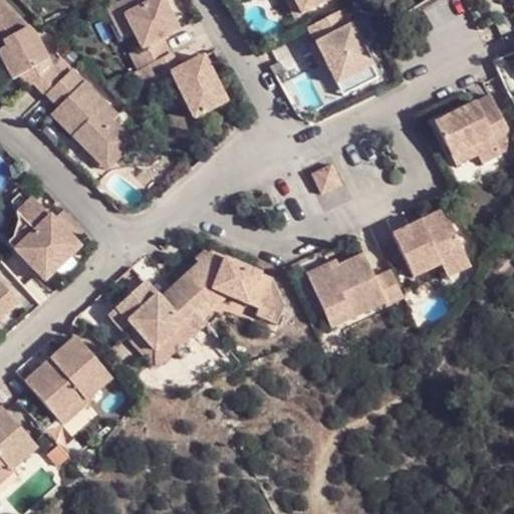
[(29,88),(34,81),(47,94),(59,82),(64,78),(51,65),(33,32),(1,0),(0,0),(0,36),(8,45),(0,49),(0,55),(12,80),(18,76),(29,88)]
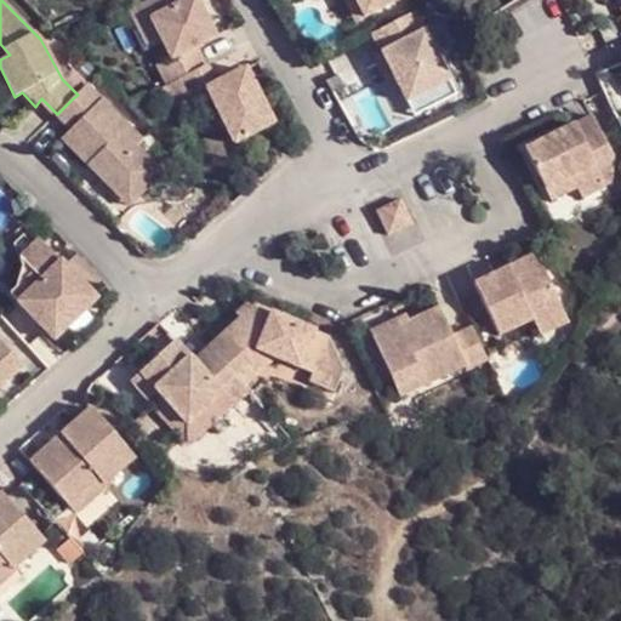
[(170,57),(158,63),(167,81),(199,67),(205,63),(195,44),(215,35),(197,0),(182,0),(175,4),(172,0),(148,0),(143,4),(159,35),(170,57)]
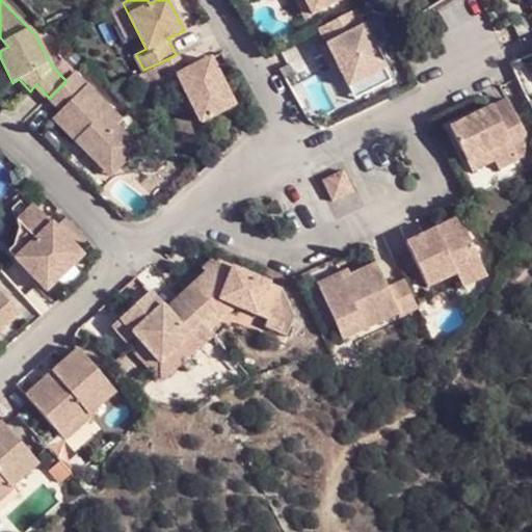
[(315,16),(306,0),(296,0),(308,20),(315,16)]
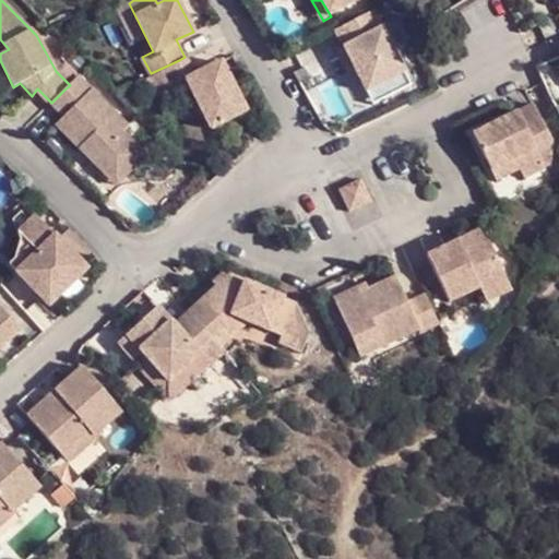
[(321,0),(331,16),(363,0),(321,0)]
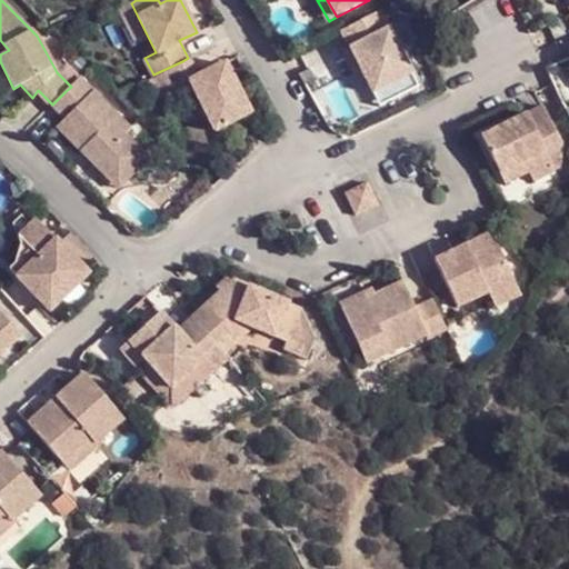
[(146,32),(131,3),(118,9),(135,39),(146,32)]
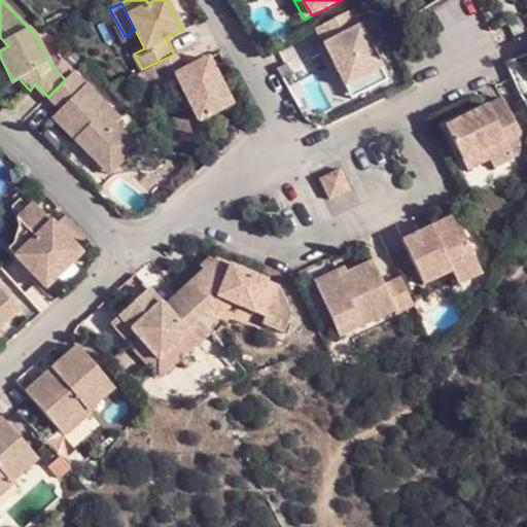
[(380,68),(351,11),(318,28),(326,44),(337,64),(348,85),(380,68)]
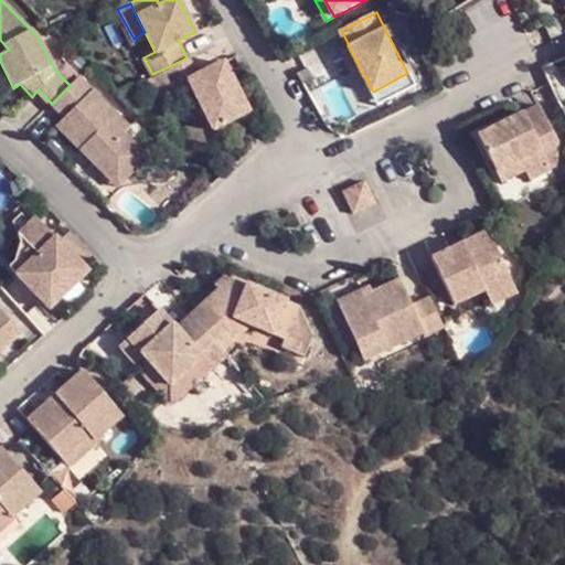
[(0,40),(0,54),(9,50),(0,40)]
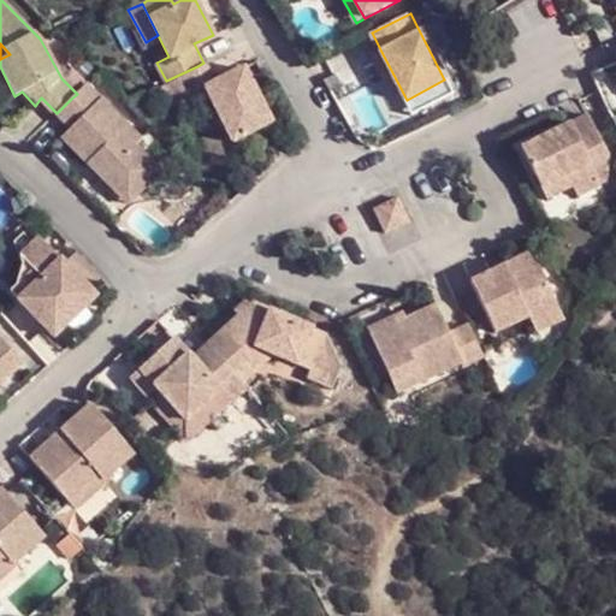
[(394,75),(381,52),(374,55),(386,80),(394,75)]
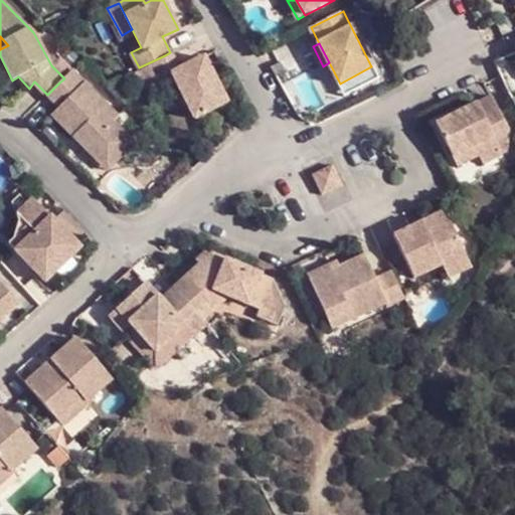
[(187,120),(219,103),(197,57),(173,70),(165,55),(139,67),(129,72),(138,90),(151,83),(165,76),(179,106),(187,120)]
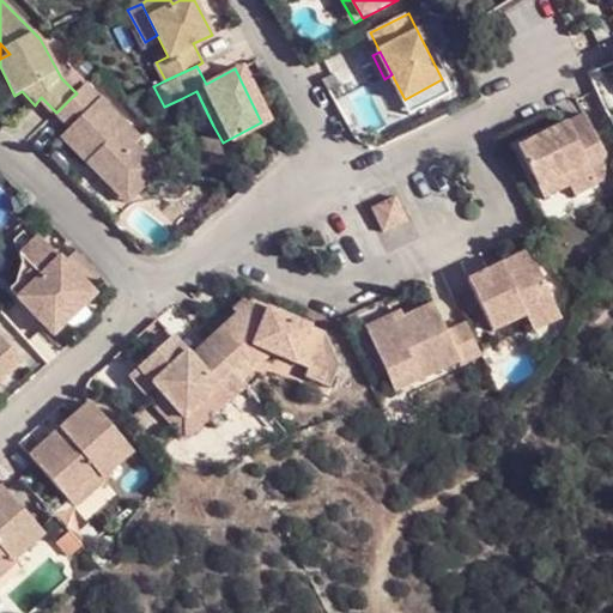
[(412,115),(449,95),(442,79),(405,99),(412,115)]
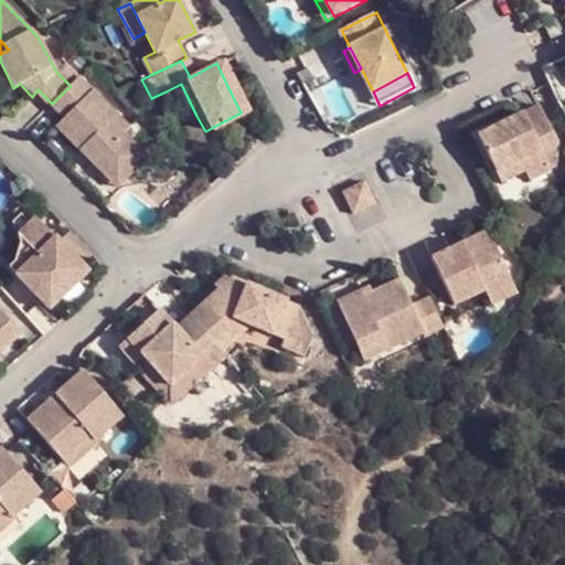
[(127,177),(145,158),(121,134),(127,129),(80,78),(71,86),(65,91),(52,104),(64,117),(56,126),(108,178),(118,168),(127,177)]
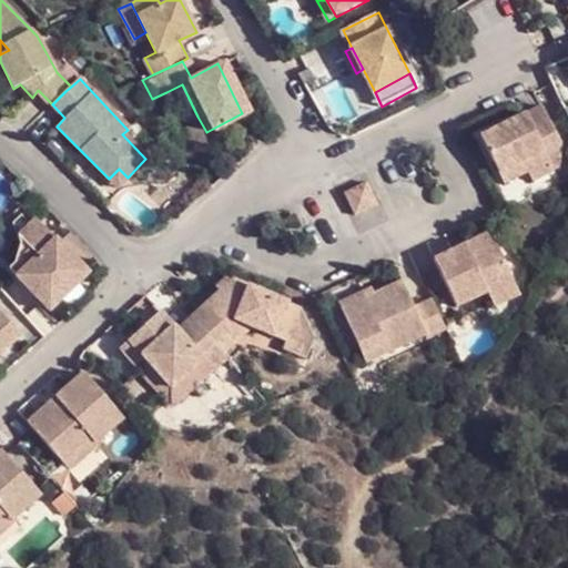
[(553,172),(563,168),(564,144),(546,108),(483,138),(505,184),(528,173),(549,163),(553,172)]
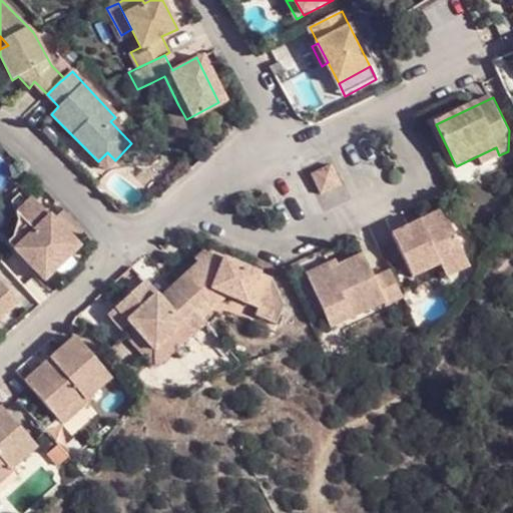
[(481,166),(501,157),(499,155),(496,147),(477,156),(481,166)]
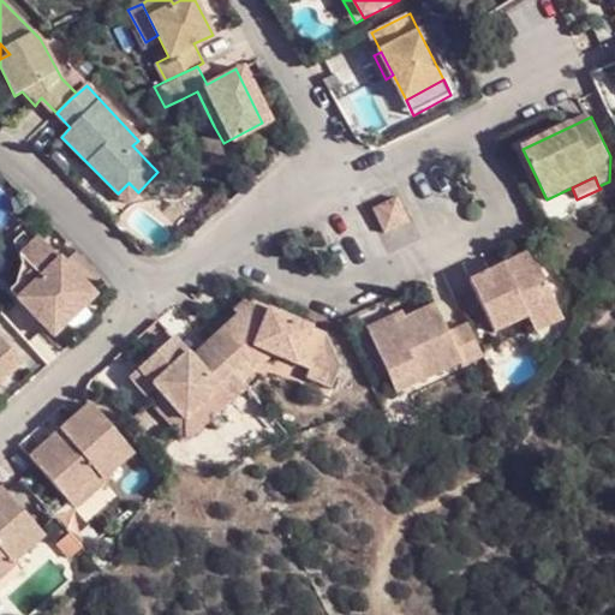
[(129,183),(118,193),(127,203),(138,192),(129,183)]
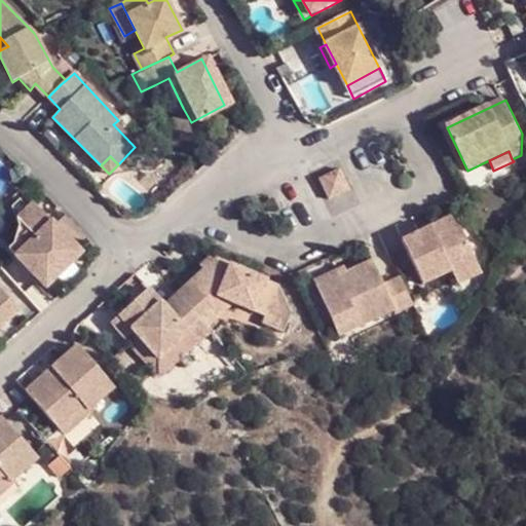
[(329,198),(349,189),(340,170),(320,179),(329,198)]
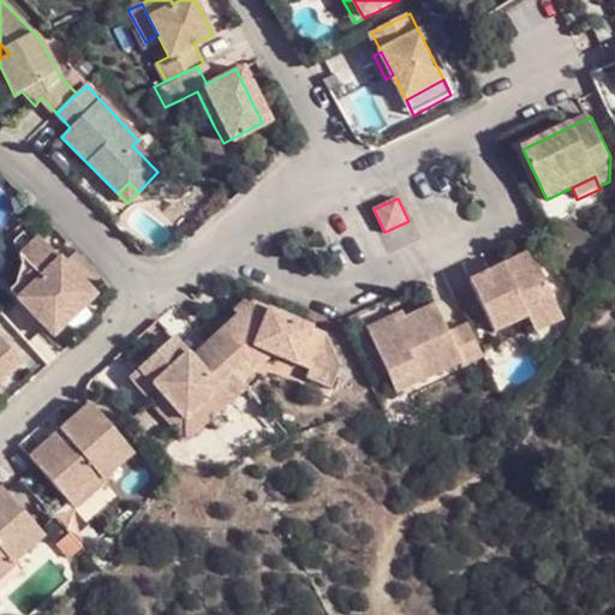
[(57,329),(100,291),(31,209),(16,224),(34,244),(27,249),(27,260),(22,275),(13,281),(57,329)]
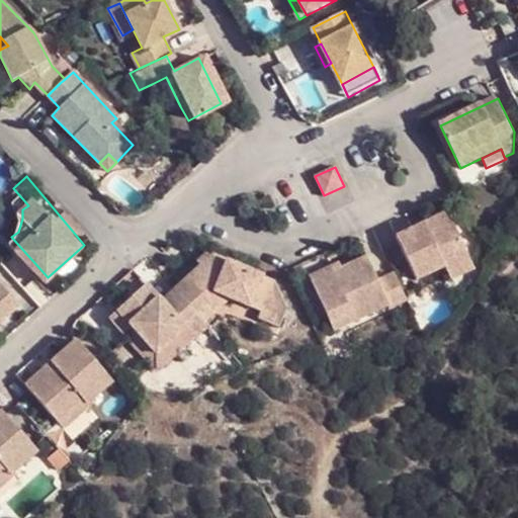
[(445,273),(467,263),(445,214),(396,238),(416,281),(442,268),(445,273)]
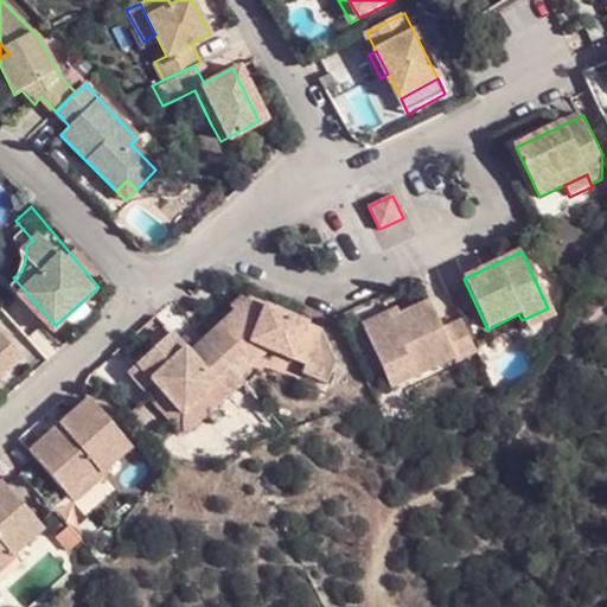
[(296,374),(321,384),(330,362),(319,328),(244,299),(200,339),(228,370),(243,356),(237,349),(244,344),(299,365),(296,374)]
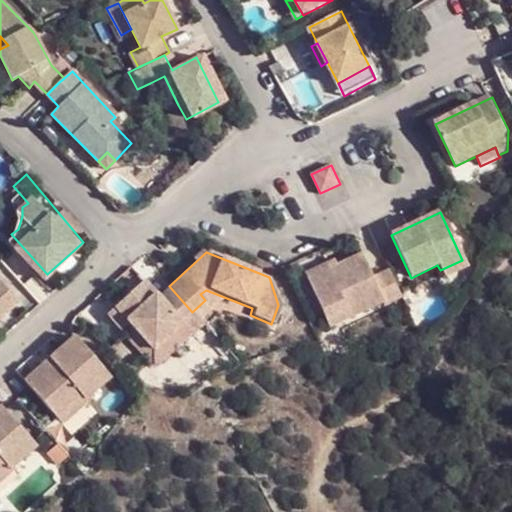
[(386,305),(402,297),(390,270),(375,277),(364,253),(339,265),(331,269),(328,262),(308,272),(328,316),(342,309),(346,319),(384,301),(386,305)]
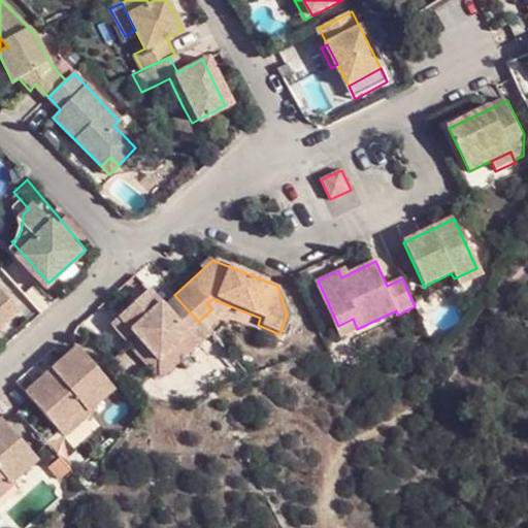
[(476,268),(454,278),(458,287),(481,275),(476,268)]
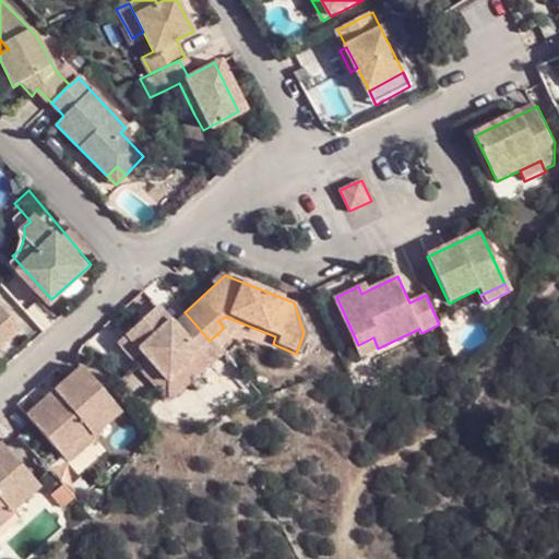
[(0,346),(24,325),(0,296),(0,346)]
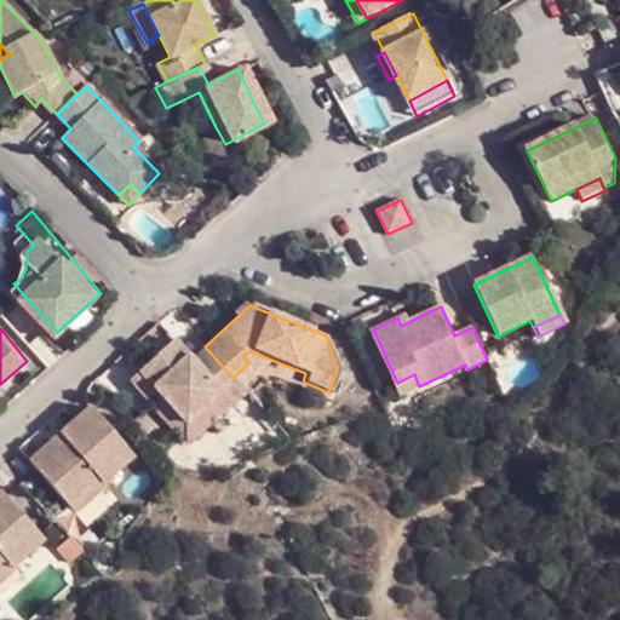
[(195,435),(229,402),(171,339),(136,371),(160,399),(195,435)]
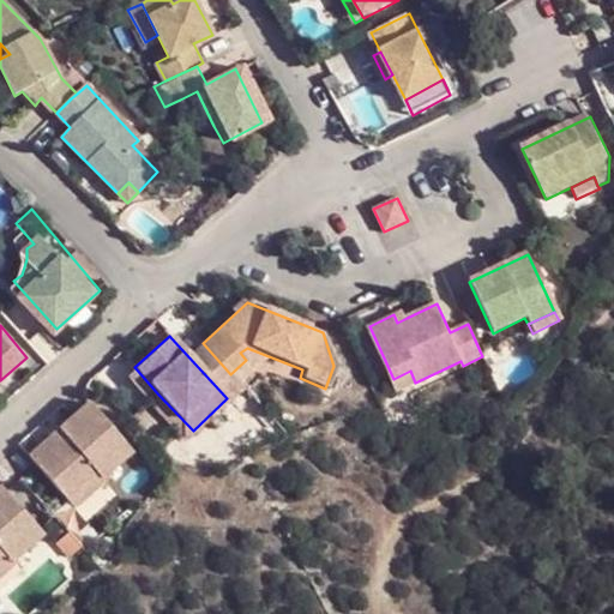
[(203,343),(188,357),(227,398),(240,384),(230,374),(203,343)]
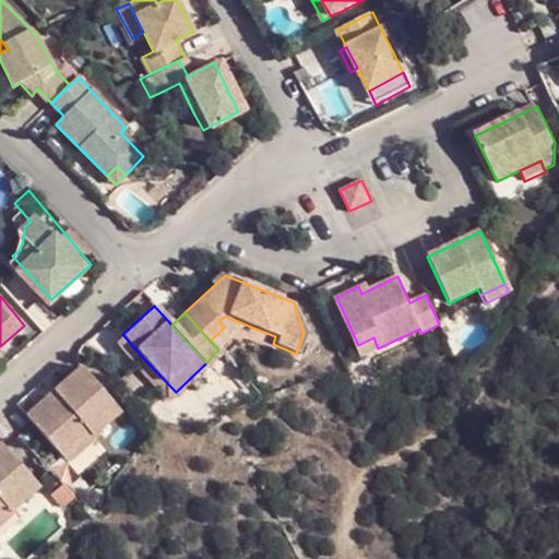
[(114,342),(135,366),(144,359),(122,334),(114,342)]
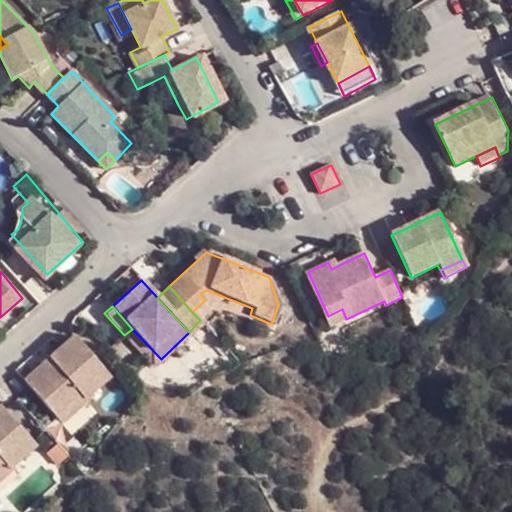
[(328,316),(332,326),(346,319),(342,309),(328,316)]
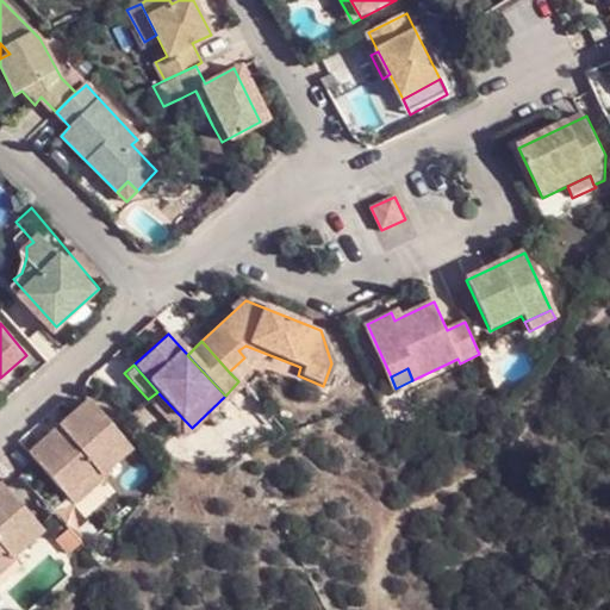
[(101,474),(132,447),(87,400),(56,429),(60,433),(54,440),(50,435),(27,455),(68,498),(99,471),(101,474)]
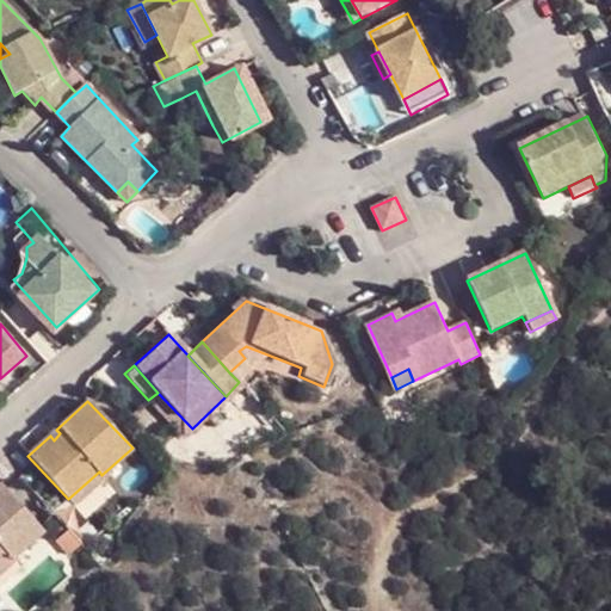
[(60,433),(56,430),(50,436),(54,440),(60,433)]
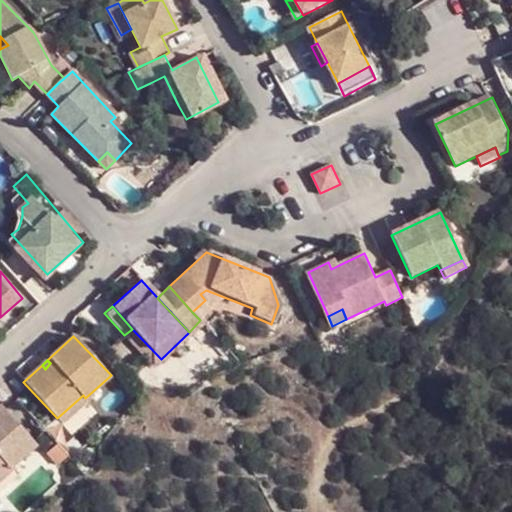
[(83,395),(57,418),(62,424),(87,401),(85,398),(83,395)]
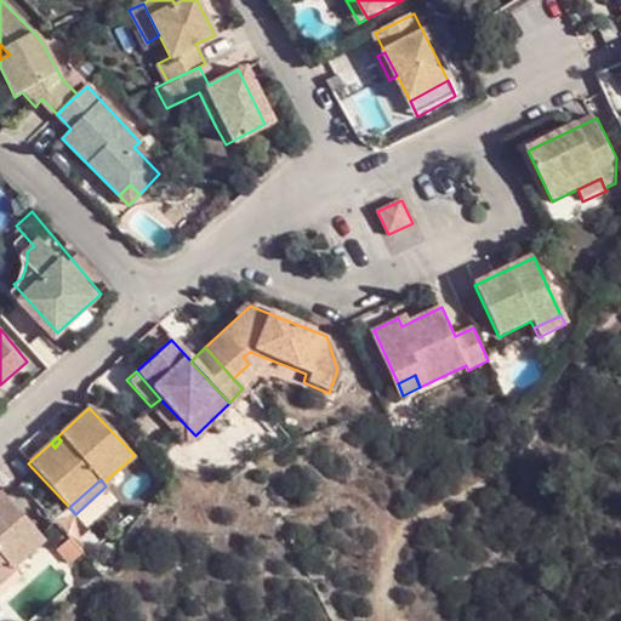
[(13,567),(45,537),(1,493),(0,494),(0,570),(10,563),(13,567)]
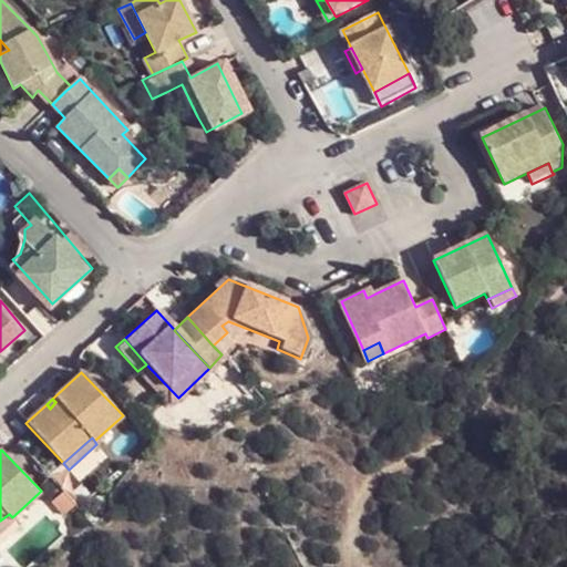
[(0,533),(14,519),(12,517),(9,514),(0,521),(0,533)]
